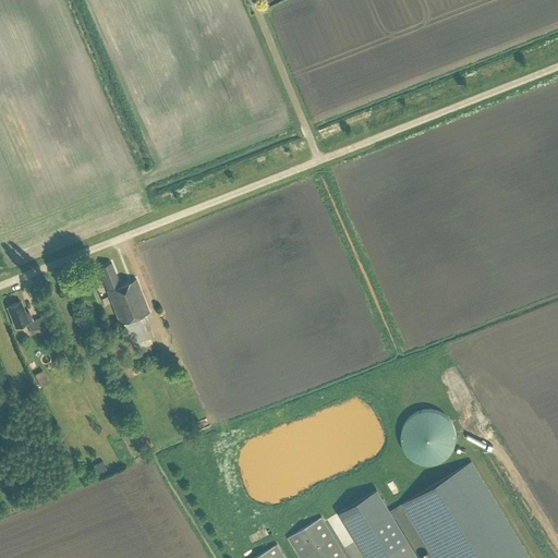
[(122,323),(130,344),(150,337),(149,332),(152,331),(145,313),(149,312),(135,278),(119,284),(111,263),(99,267),(108,289),(107,290),(120,324),(122,323)]
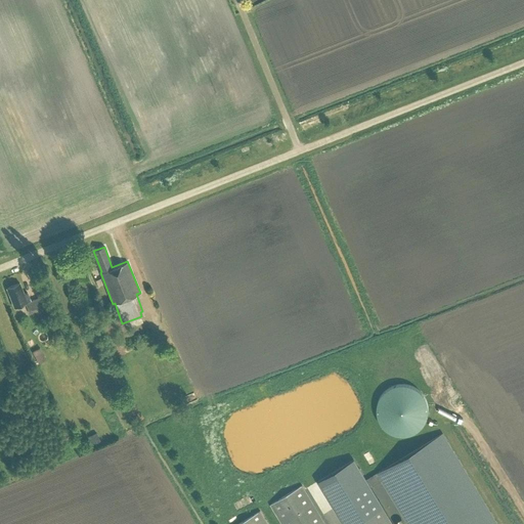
[(27,292),(24,294),(19,282),(6,288),(14,307),(26,302),(30,313),(46,307),(42,296),(30,301),(27,292)]
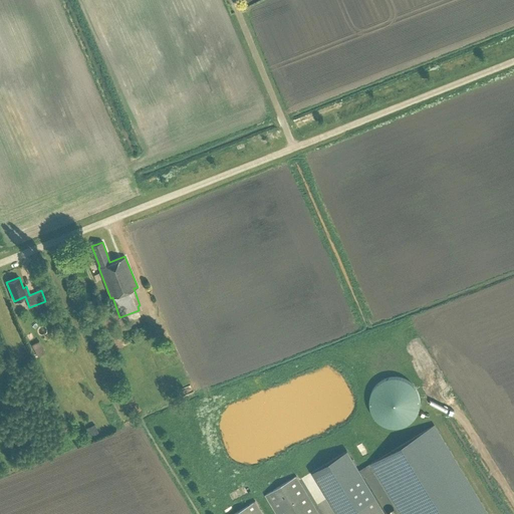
[(30,333),(24,336),(27,341),(33,338),(30,333)]
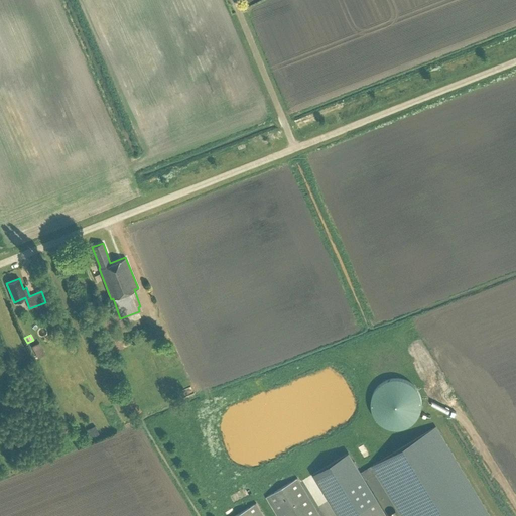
[(39,342),(31,346),(38,358),(45,354),(39,342)]
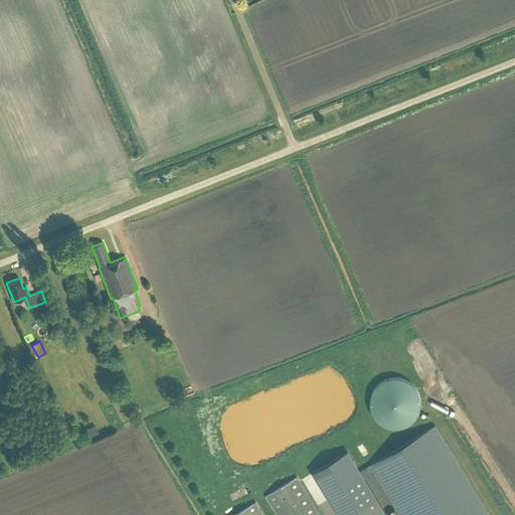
[(371,391),(372,414),(388,426),(404,424),(411,415),(411,414),(414,414),(413,408),(416,405),(409,405),(408,407),(392,408),(390,407),(389,395),(401,379),(398,376),(381,378),(371,391)]
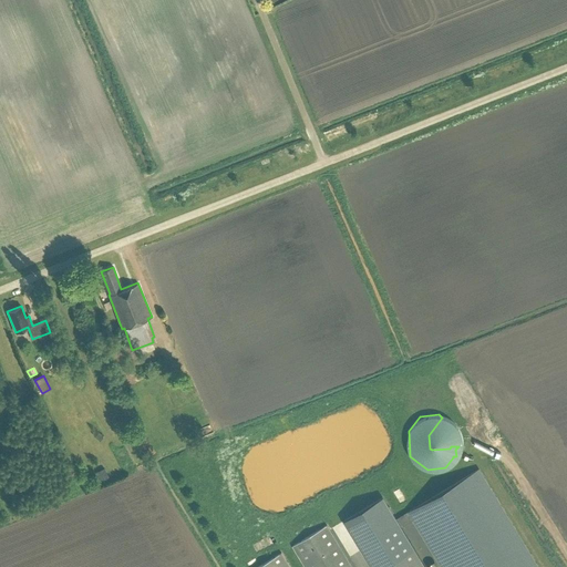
[(105,467),(98,472),(101,481),(110,476),(105,467)]
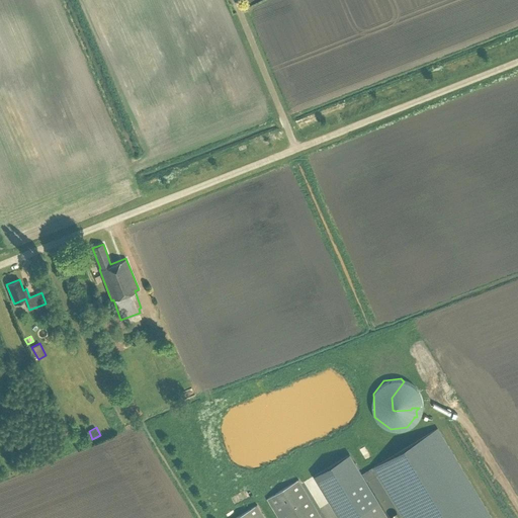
[(341,517),(387,517),(378,502),(365,481),(377,473),(405,517),(491,517),(437,428),(362,475),(350,454),(325,469),(315,476),(341,517)]
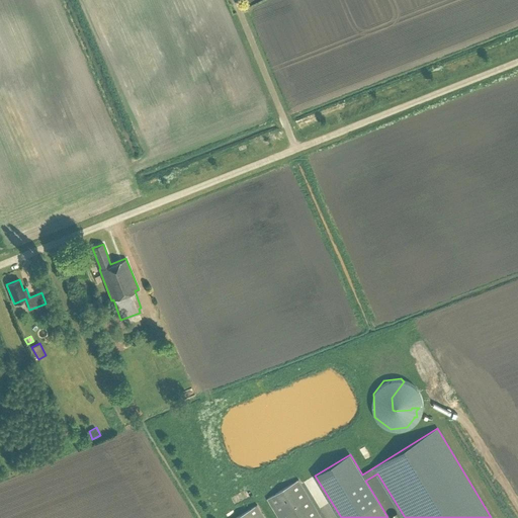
[(322,517),(298,480),(267,498),(279,517),(265,517),(257,505),(234,517),(322,517)]
